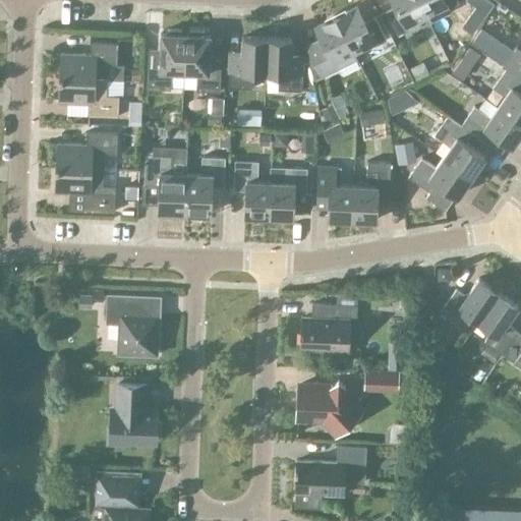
[(406,23),(424,14),(417,0),(393,0),(396,6),(385,11),(396,35),(408,29),(406,23)]
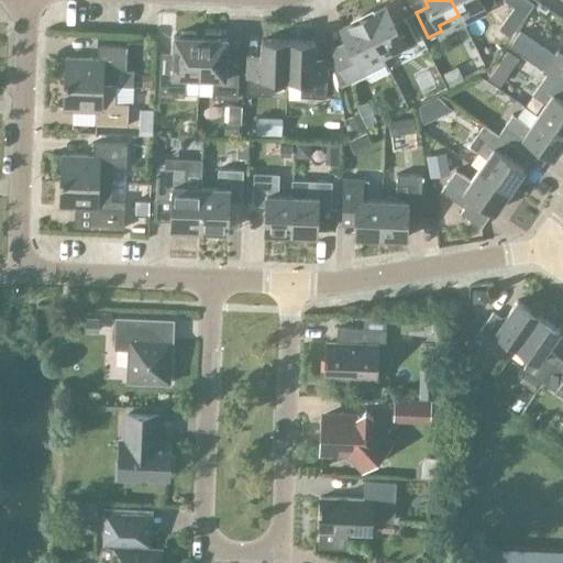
[(451,0),(459,15),(463,23),(485,12),(484,9),(495,3),(493,0),(451,0)]
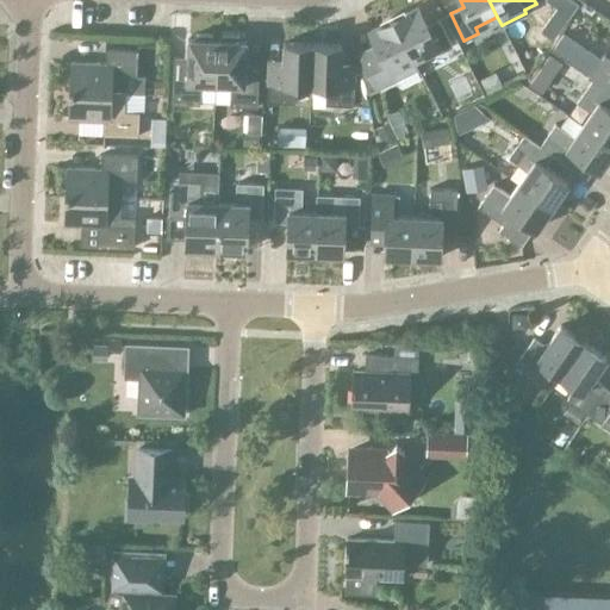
[(393,19),(412,58),(435,48),(437,53),(452,47),(439,19),(425,25),(416,7),(393,19)]
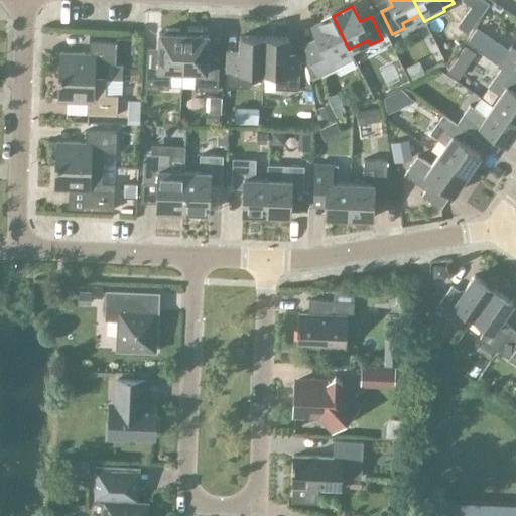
[(349,49),(333,16),(312,25),(318,38),(303,45),(309,78),(334,67),(353,57),(350,49),(349,49)]
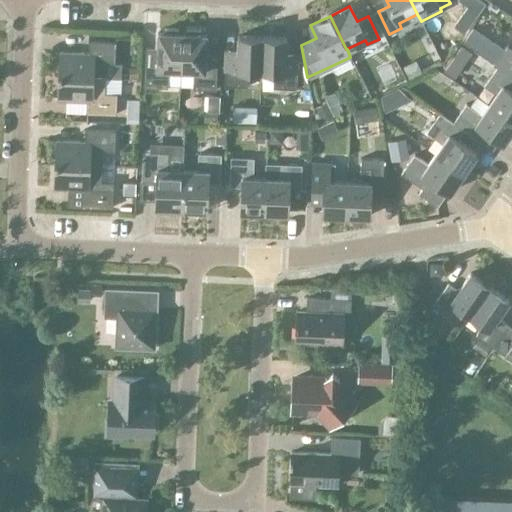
[(180,69),(182,33),(177,33),(177,29),(163,28),(163,32),(158,32),(157,57),(145,56),(143,86),(167,87),(168,69),(180,69)]
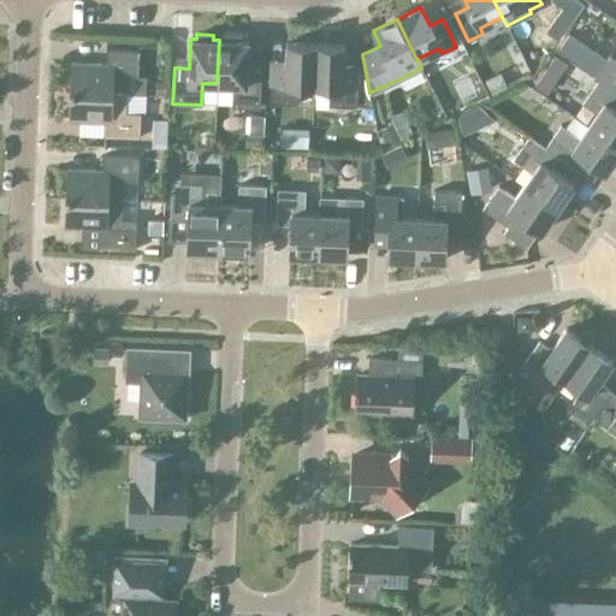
[(231,106),(259,107),(261,71),(246,71),(247,41),(241,41),(241,36),(224,35),(224,40),(219,40),(217,83),(232,84),(231,106)]
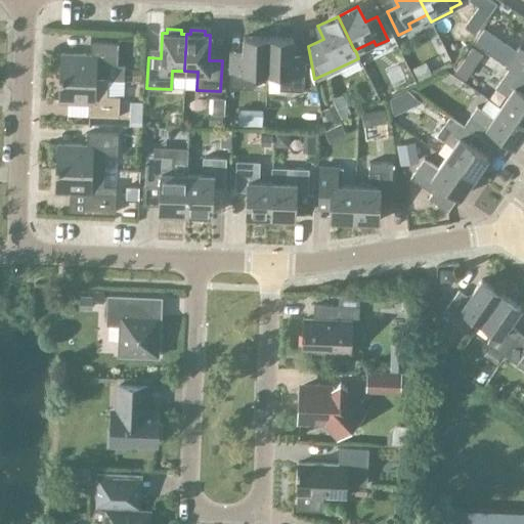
[(266,73),(268,37),(244,36),(243,60),(230,60),(228,87),(253,88),(253,72),(266,73)]
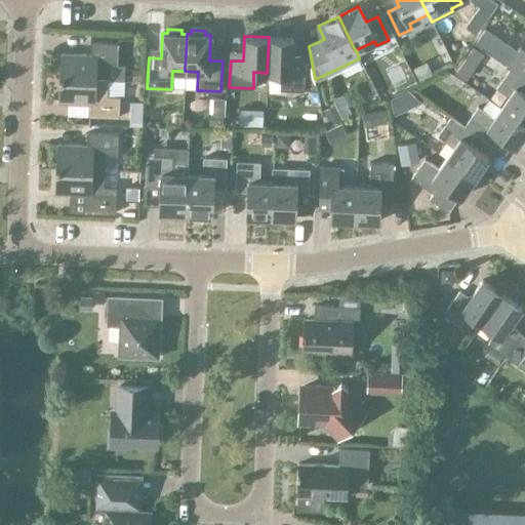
[(269,37),(267,73),(280,73),(279,89),(303,90),(305,63),(292,63),(293,38),(269,37)]
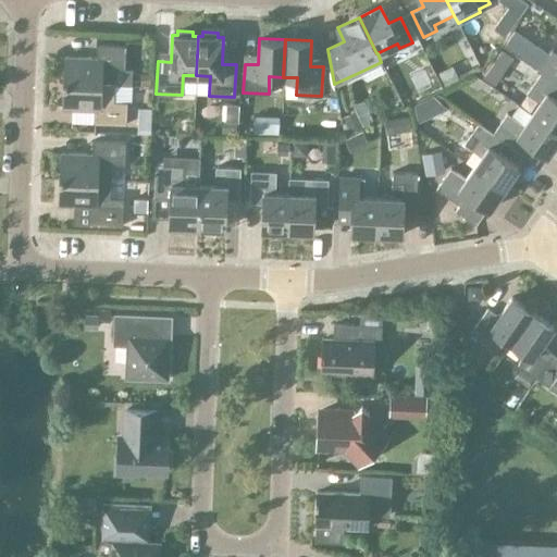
[(63,83),(114,84),(114,67),(124,69),(124,46),(96,45),(95,58),(64,57),(63,83)]
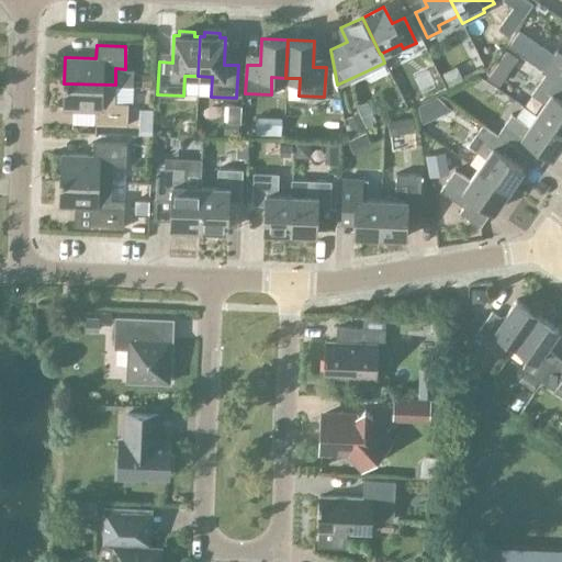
[(540,70),(544,74),(561,85),(561,54),(554,49),(540,70)]
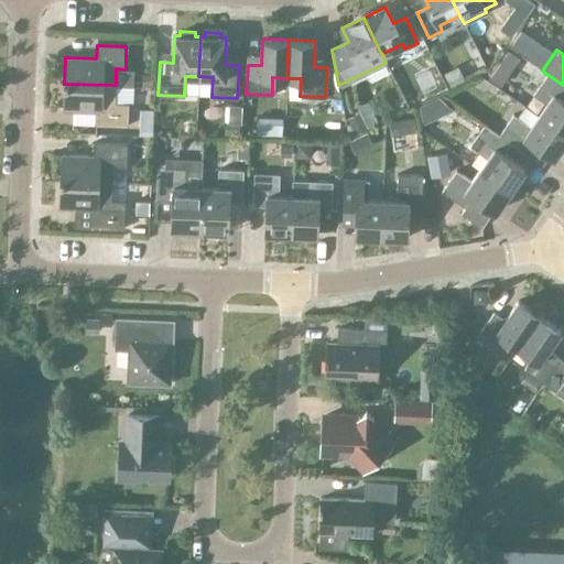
[(563,100),(562,99),(563,95),(563,85),(546,74),(533,94),(545,102),(538,115),(563,132),(563,100)]
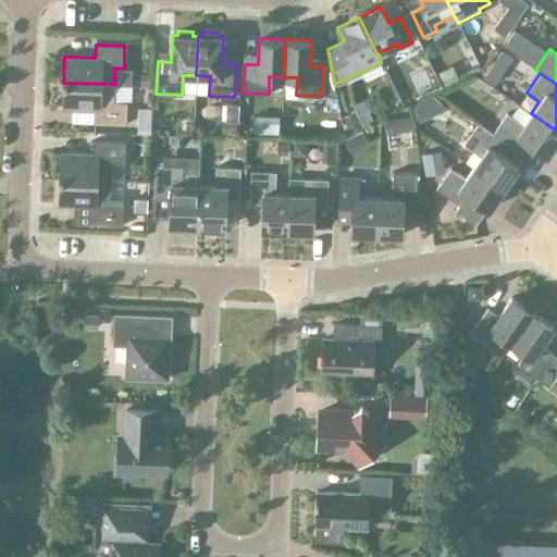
[(113,101),(114,84),(63,83),(62,108),(94,110),(93,123),(125,124),(126,101),(113,101)]
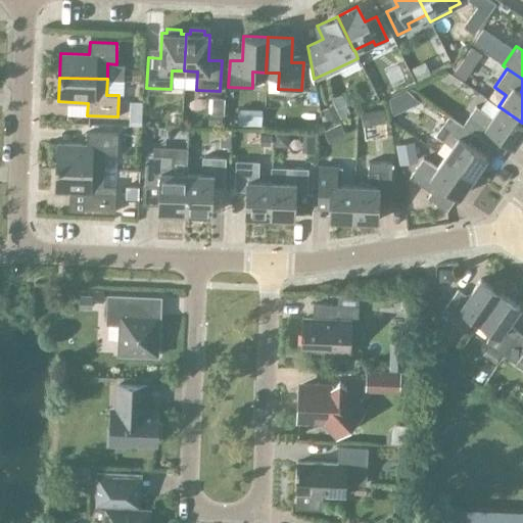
[(260,102),(243,103),(244,120),(262,120),(260,102)]
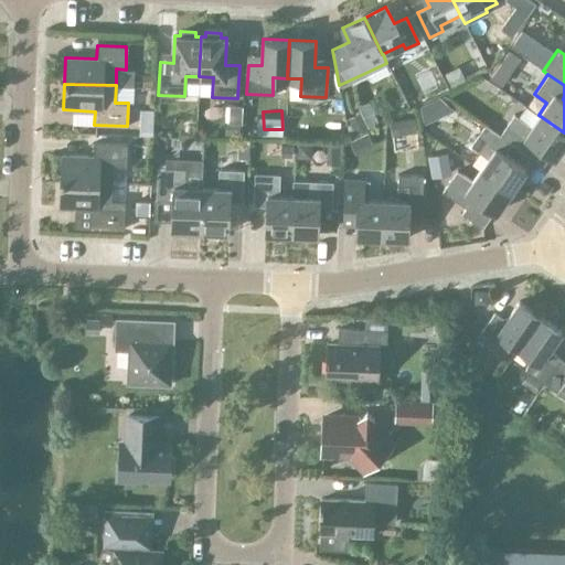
[(564,141),(564,132),(539,115),(531,126),(513,115),(499,135),(511,144),(525,153),(533,142),(554,158),(564,141)]
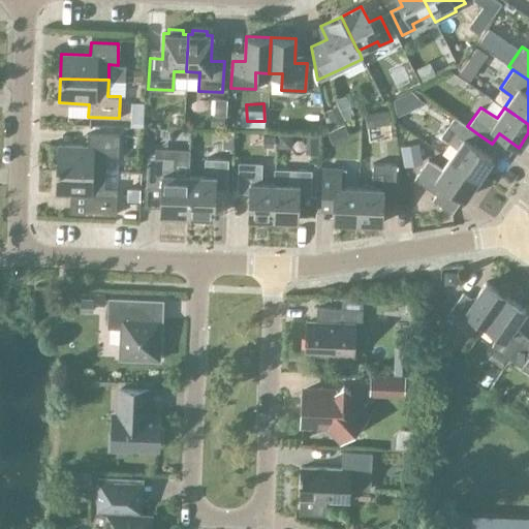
[(492,158),(471,144),(478,134),(467,126),(454,117),(440,136),(457,148),(449,158),(477,179),(492,158)]
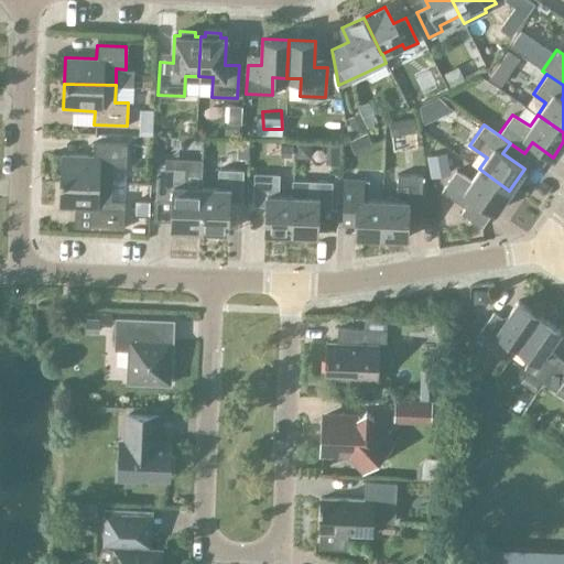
[(60,181),(111,183),(112,165),(126,166),(127,143),(93,142),(93,155),(61,154),(60,181)]
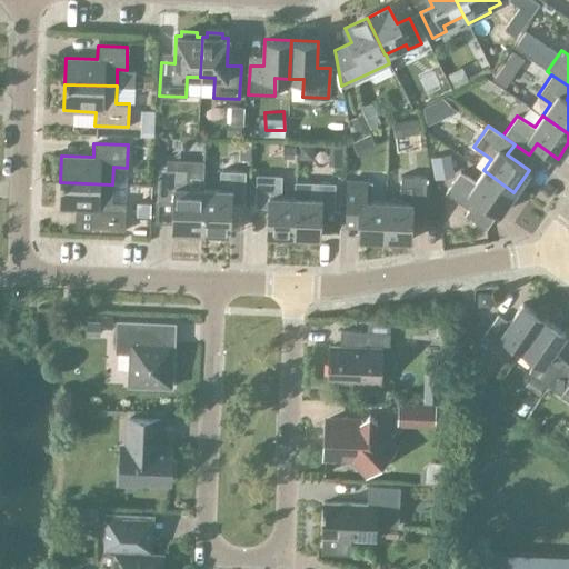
[(202,189),(186,188),(187,169),(158,168),(157,200),(173,200),(171,230),(200,231),(202,189)]
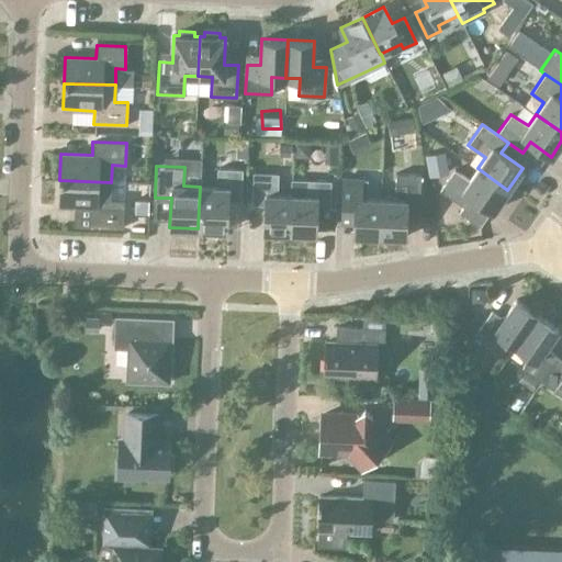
[(227,201),(240,201),(242,169),(216,168),(216,187),(200,187),(198,228),(226,229),(227,201)]
